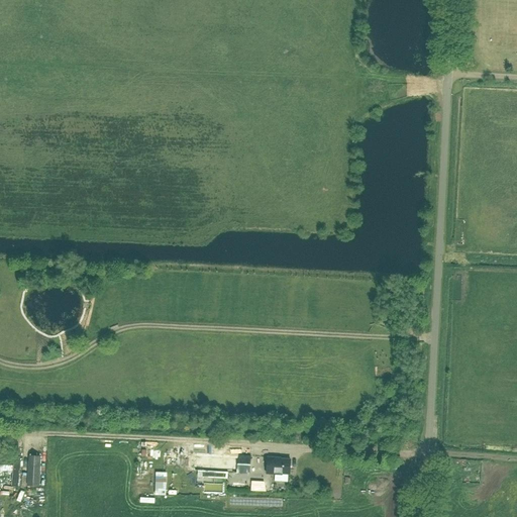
[(154,453),(156,469),(167,468),(166,452),(154,453)]
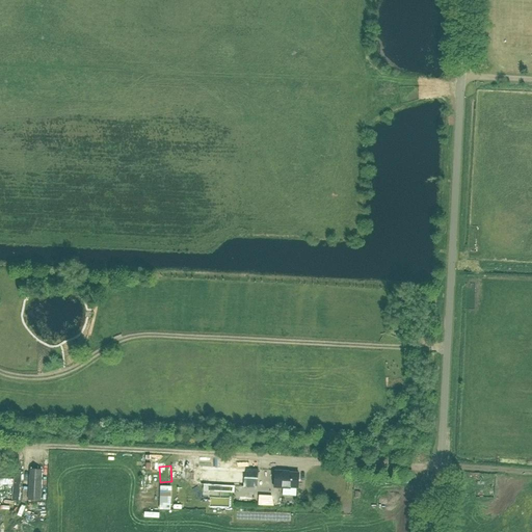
[(204,467),(203,484),(244,486),(245,470),(204,467)]
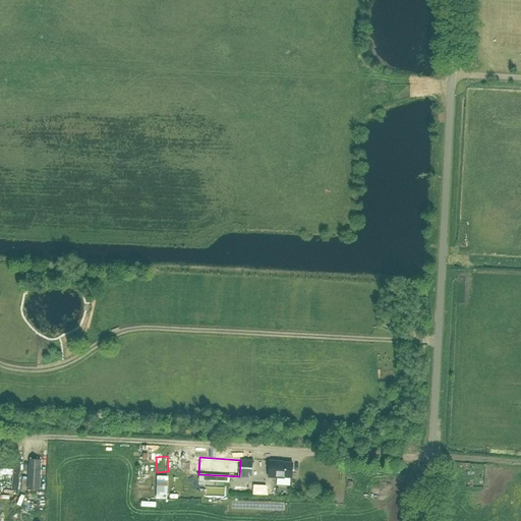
[(40,490),(41,461),(30,460),(27,490),(40,490)]
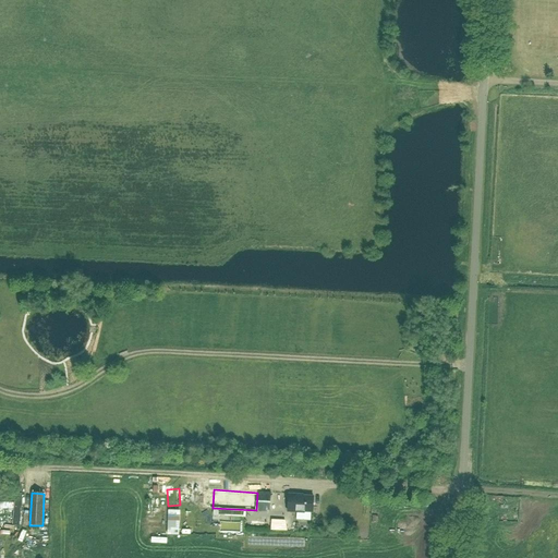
[(303,495),(289,494),(287,511),(304,512),(304,511),(312,512),(313,496),(303,495)]
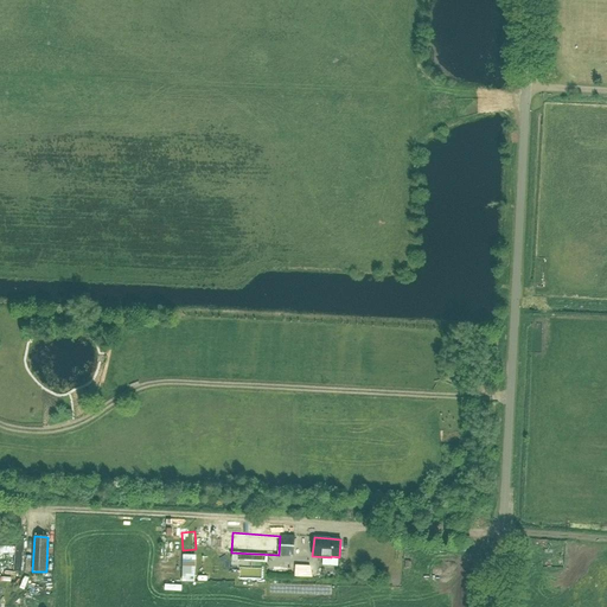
[(0,540),(0,551),(13,553),(14,541),(0,540)]
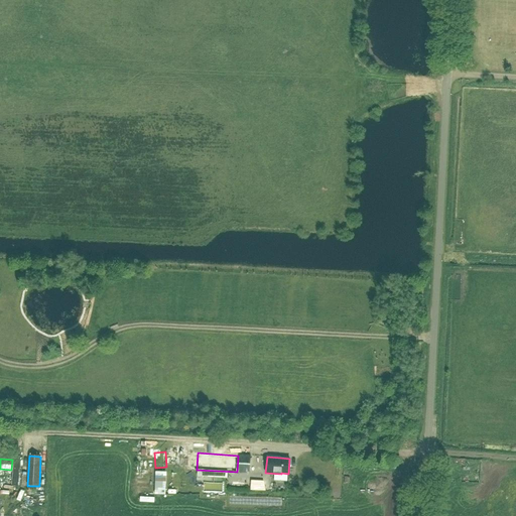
[(154,491),(165,491),(165,478),(154,478),(154,491)]
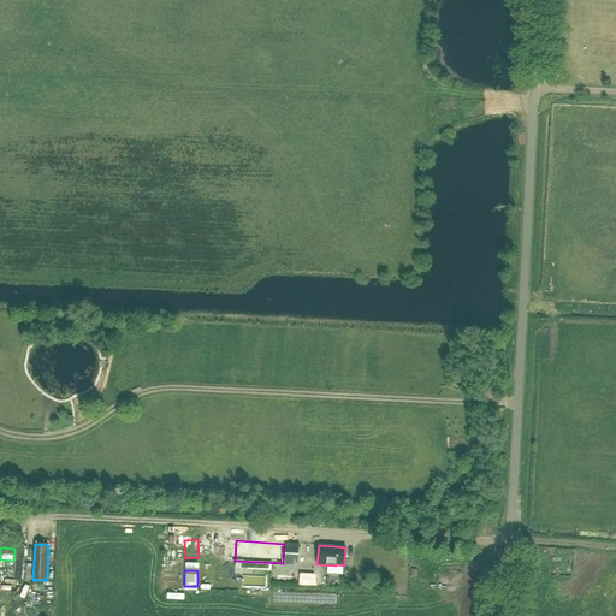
[(12,615),(12,602),(1,603),(3,615),(12,615)]
